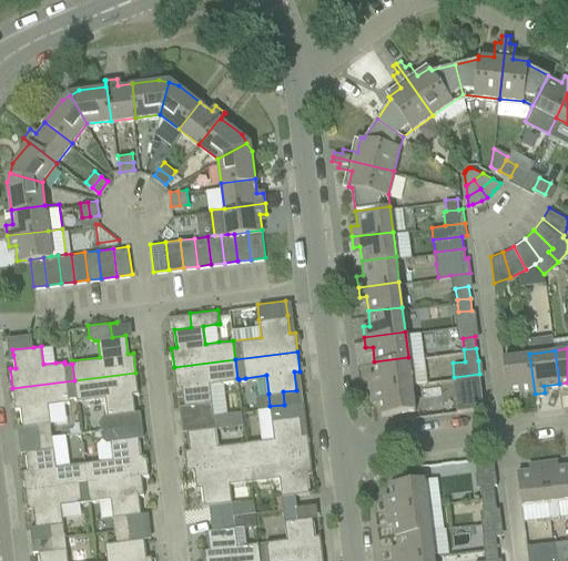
[(535,394),(529,354),(503,357),(507,390),(523,388),(524,396),(535,394)]
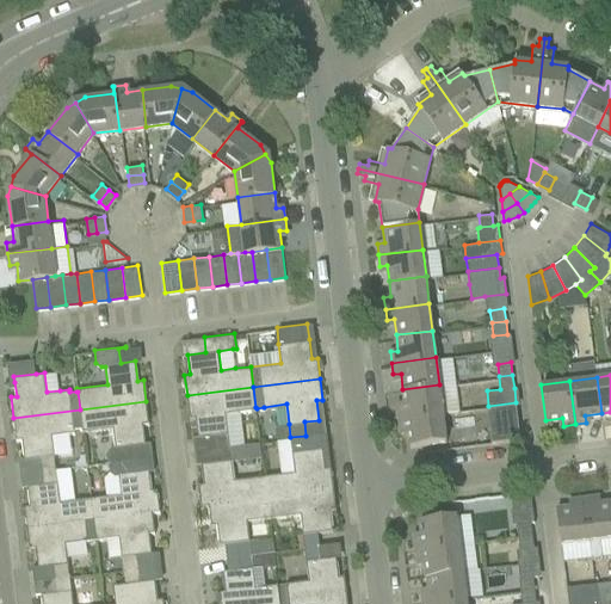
[(443,411),(439,384),(402,389),(405,405),(397,406),(399,417),(443,411)]
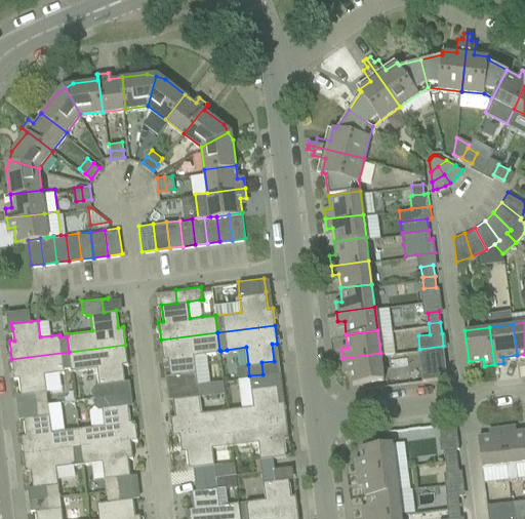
[(198,382),(194,354),(207,352),(219,350),(219,344),(217,332),(161,340),(163,358),(168,357),(170,374),(178,373),(179,385),(198,383),(198,382)]
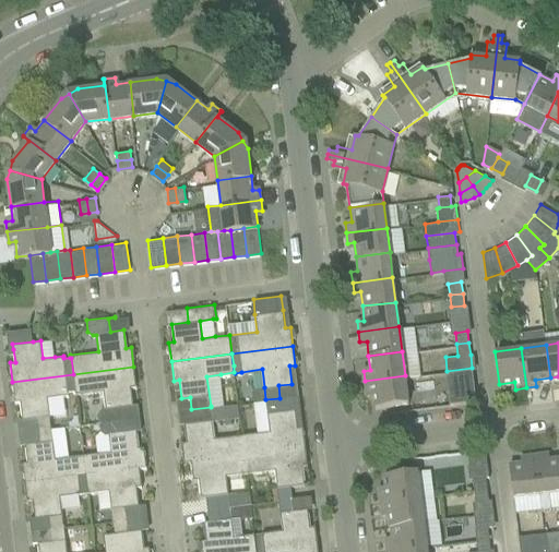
[(135,385),(133,367),(73,374),(75,393),(103,390),(105,406),(103,407),(99,411),(100,420),(120,418),(118,406),(133,404),(130,386),(135,385)]
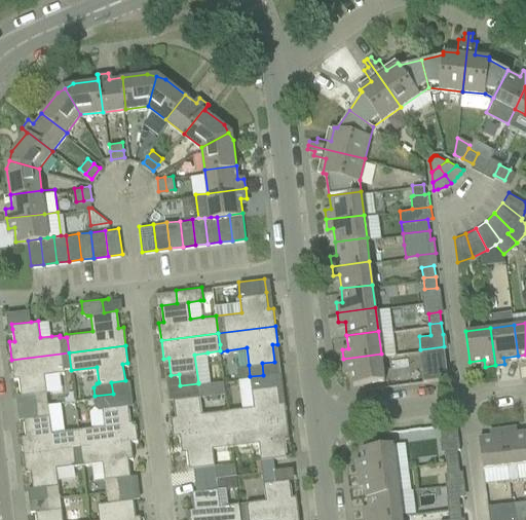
[(446,359),(444,346),(419,349),(422,379),(448,376),(446,359)]
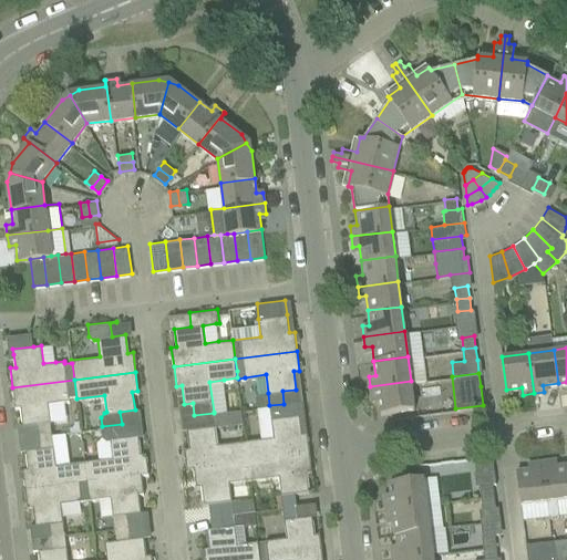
[(64,400),(69,400),(69,395),(75,395),(76,398),(74,380),(12,387),(14,406),(20,406),(22,424),(37,423),(39,435),(52,433),(50,421),(48,402),(64,400)]
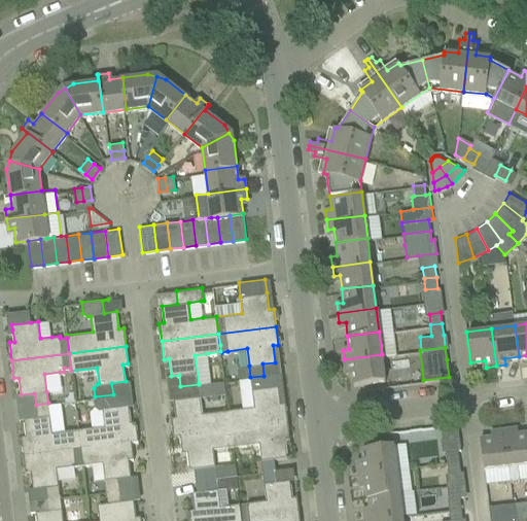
[(385,379),(382,358),(382,354),(344,359),(345,370),(351,369),(353,383),(385,379)]
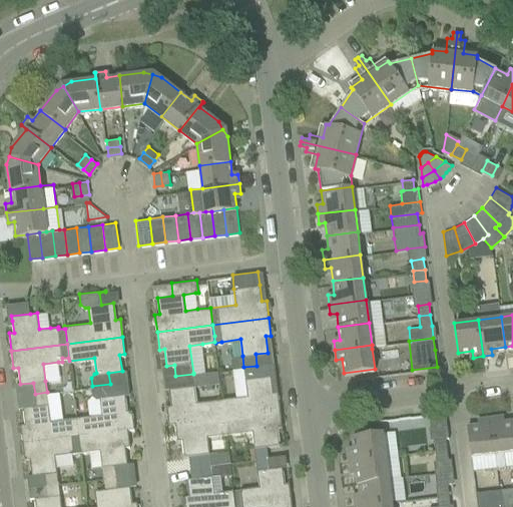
[(258,377),(257,366),(243,367),(247,395),(235,397),(222,398),(224,416),(280,409),(278,391),(273,392),(271,375),(258,377)]
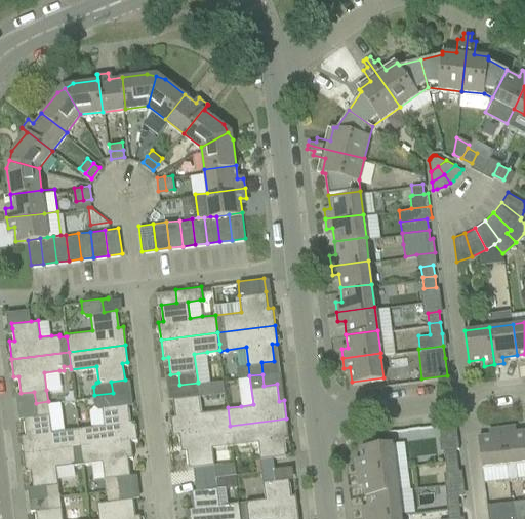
[(201,410),(199,394),(225,390),(224,378),(211,380),(198,382),(198,383),(179,385),(182,396),(173,397),(175,413),(170,414),(172,433),(179,433),(179,432),(230,426),(228,407),(201,410)]
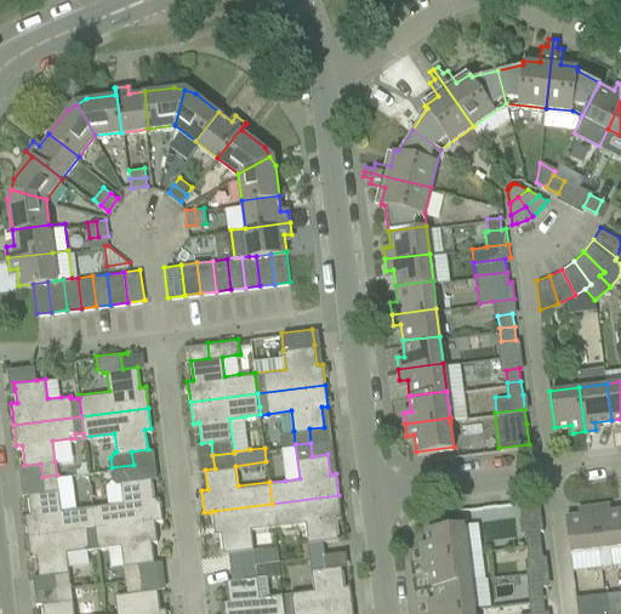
[(135,478),(134,465),(112,467),(113,477),(118,482),(120,482),(123,500),(107,502),(92,505),(95,526),(154,518),(154,519),(163,518),(159,496),(154,496),(151,477),(135,478)]
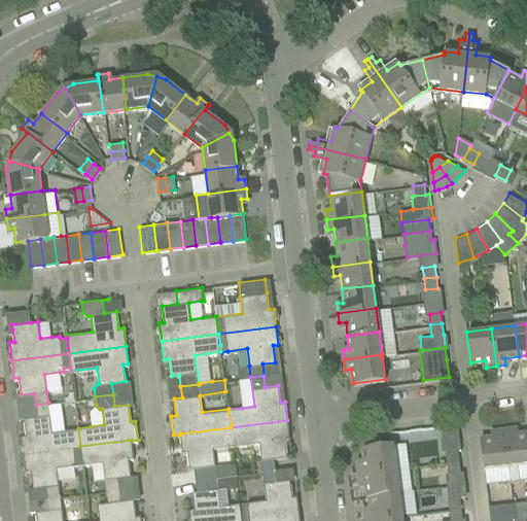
[(80,446),(78,428),(66,429),(53,431),(48,403),(36,405),(37,416),(24,418),(26,435),(21,436),(23,453),(80,446)]
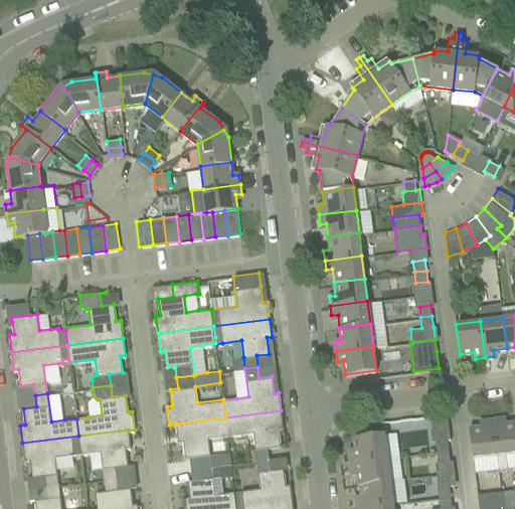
[(281,410),(225,417),(227,435),(252,432),(256,460),(269,458),(268,447),(281,445),(279,429),(283,428),(281,410)]
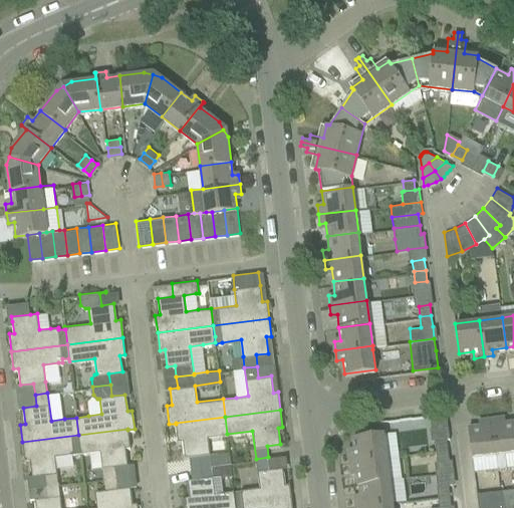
[(513,450),(513,419),(501,421),(500,415),(491,416),(496,453),(497,468),(506,466),(504,452),(513,450)]
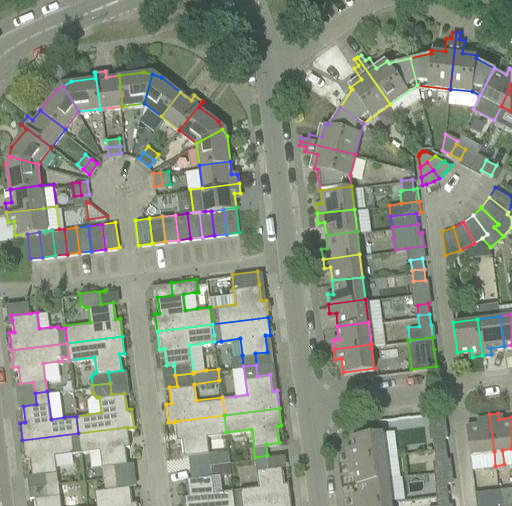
[(494,451),(489,414),(479,415),(480,422),(466,423),(470,454),(494,451)]
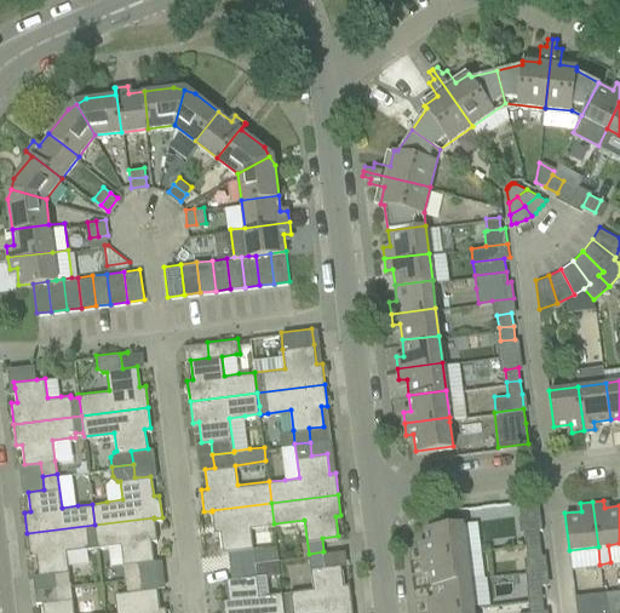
[(251,526),(274,523),(271,503),(212,510),(212,511),(214,531),(220,531),(223,550),(228,550),(230,563),(256,560),(280,557),(277,543),(253,546),(251,526)]
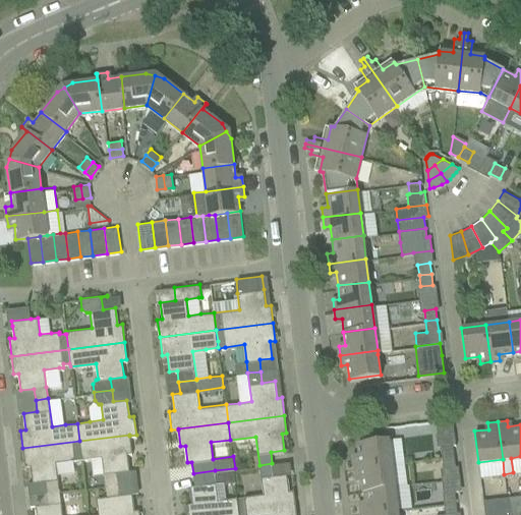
[(129,470),(127,453),(132,452),(129,435),(79,441),(81,459),(91,457),(102,456),(104,472),(106,484),(117,482),(116,472),(129,470)]
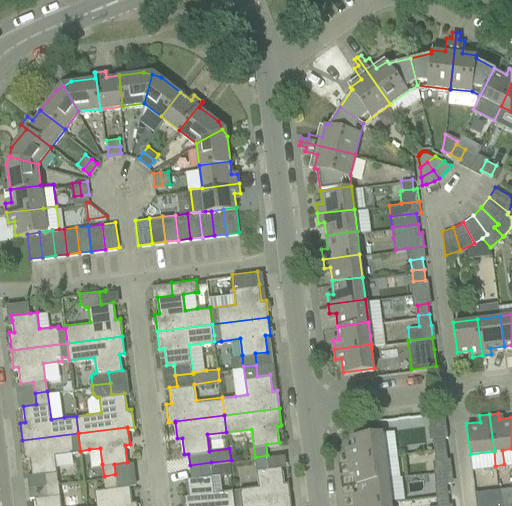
[(382,430),(377,431),(351,434),(353,448),(347,449),(348,458),(385,454),(382,430)]
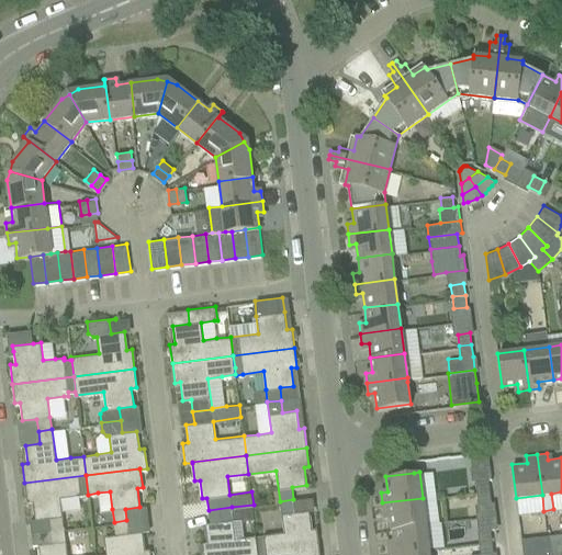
[(62,509),(60,498),(79,496),(88,495),(86,475),(24,483),(27,502),(32,501),(35,520),(49,518),(51,530),(64,529),(62,509)]
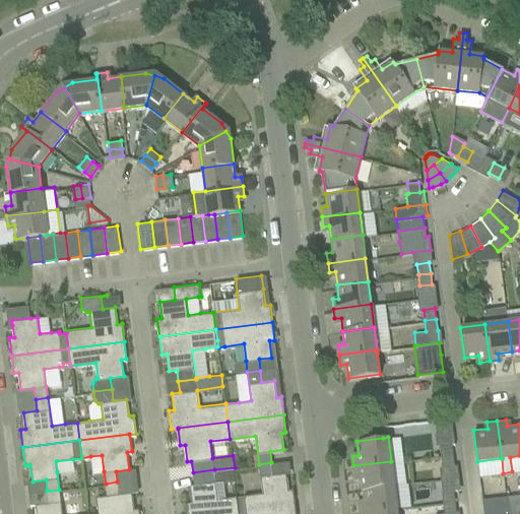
[(453,453),(451,442),(439,444),(441,455),(453,453)]
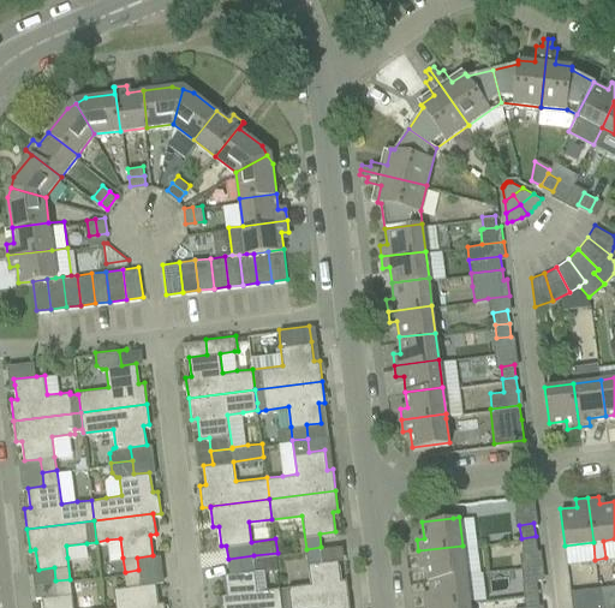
[(537,549),(536,536),(521,538),(523,550),(537,549)]
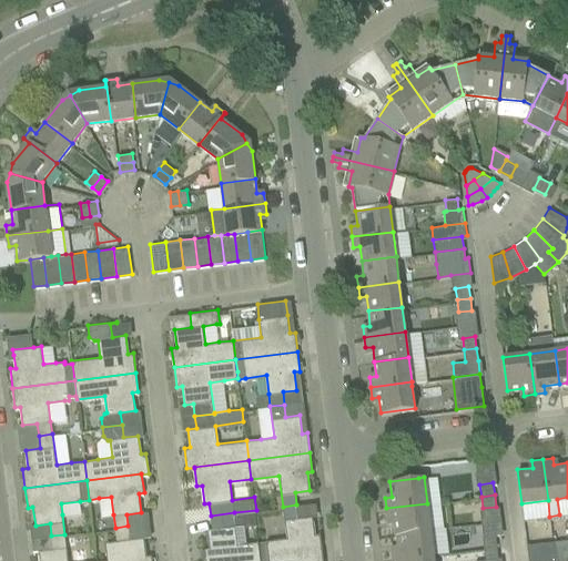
[(430,528),(427,503),(386,508),(387,519),(394,518),(396,532),(430,528)]
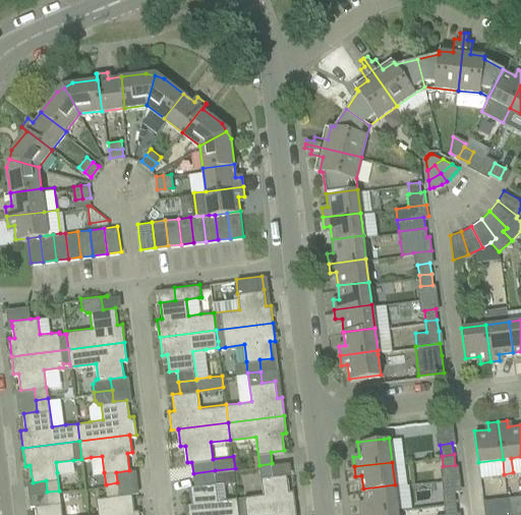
[(274,474),(272,463),(259,465),(263,494),(237,497),(239,514),(245,514),(245,513),(296,507),(293,490),(289,490),(286,473),(274,474)]
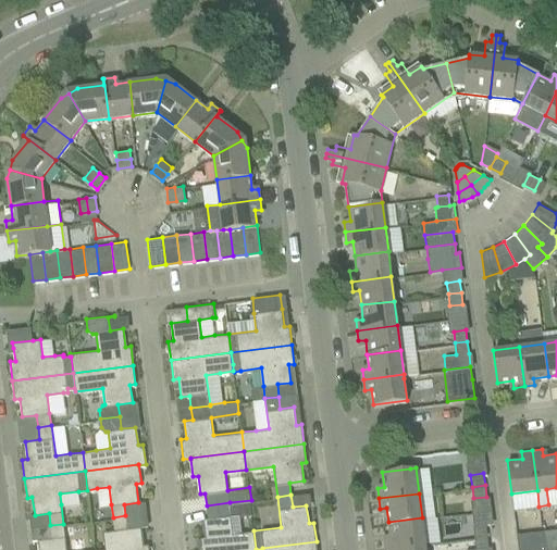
[(206,536),(200,537),(201,549),(246,549),(249,549),(254,549),(256,549),(254,530),(243,532),(233,533),(231,515),(231,511),(230,503),(230,502),(207,505),(208,517),(203,519),(206,536)]
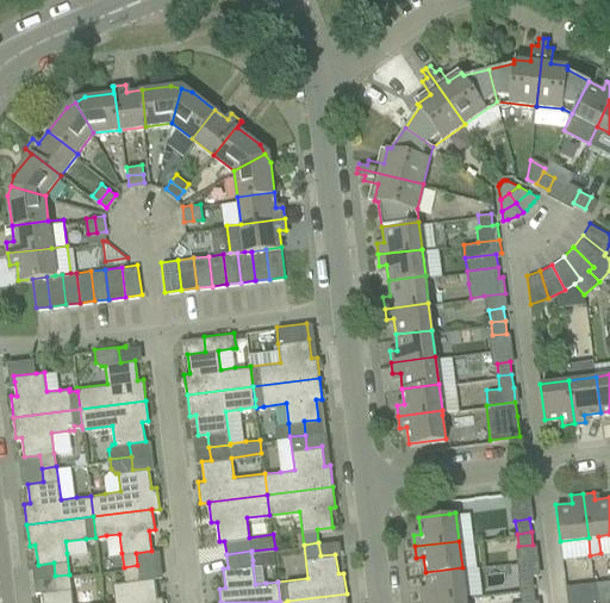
[(157,597),(155,577),(138,579),(137,565),(124,567),(125,577),(128,601),(116,602),(106,602),(163,602),(162,596),(157,597)]
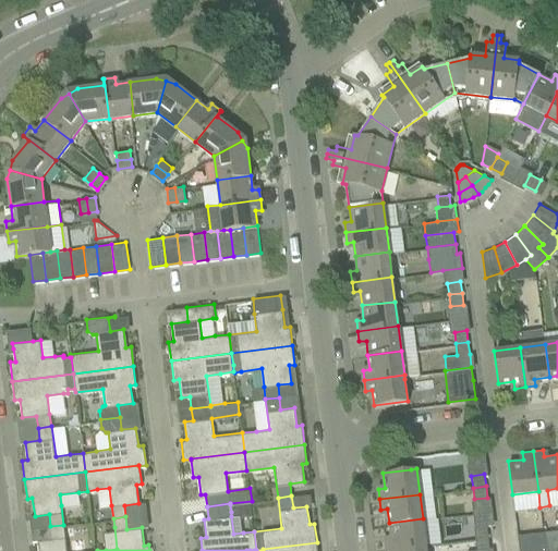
[(425,543),(423,518),(389,523),(391,537),(384,538),(386,549),(425,543)]
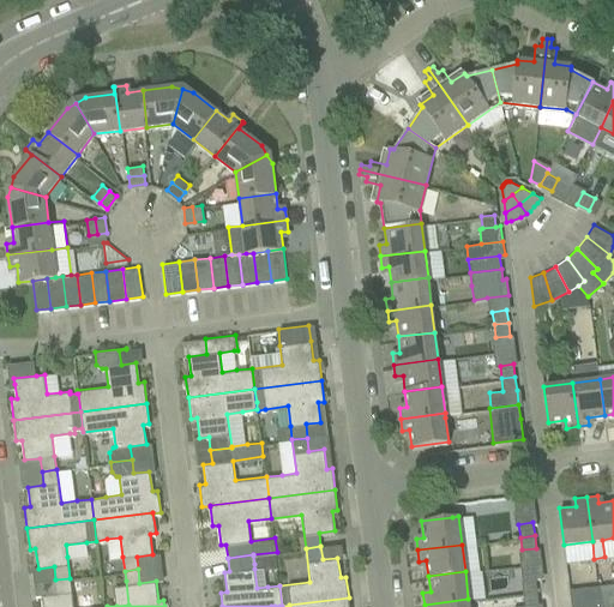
[(537,590),(535,577),(521,580),(523,592),(537,590)]
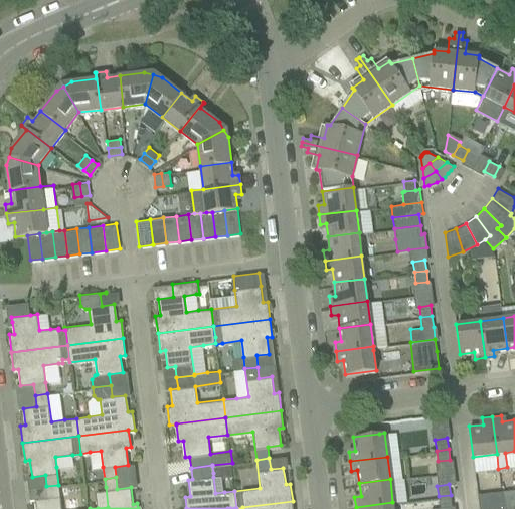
[(61,508),(58,485),(46,486),(48,497),(34,499),(35,508),(61,508)]
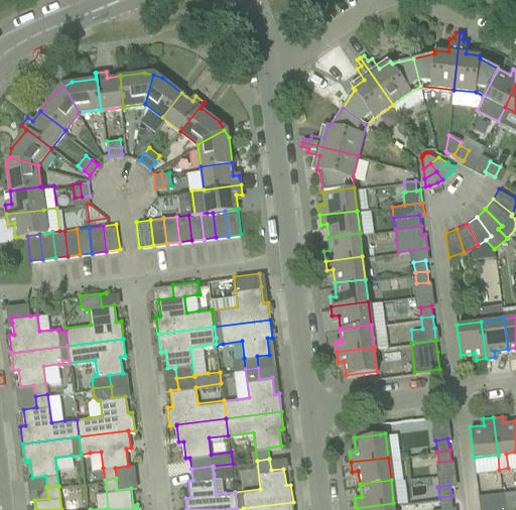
[(453,507),(452,496),(439,497),(440,508),(453,507)]
